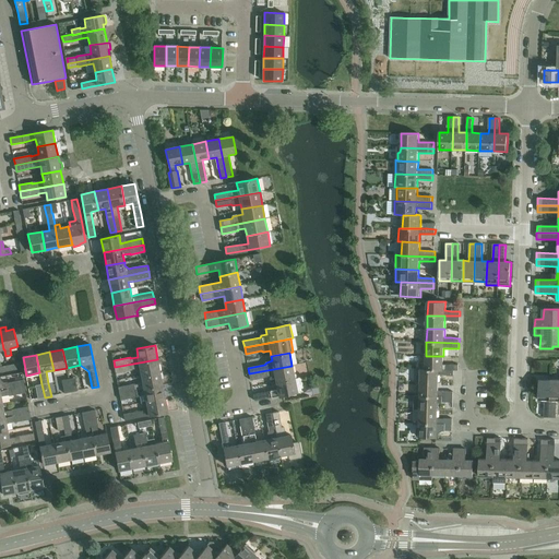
[(421,364),(421,369),(426,369),(439,369),(439,370),(443,370),(443,356),(426,356),(426,364),(421,364)]
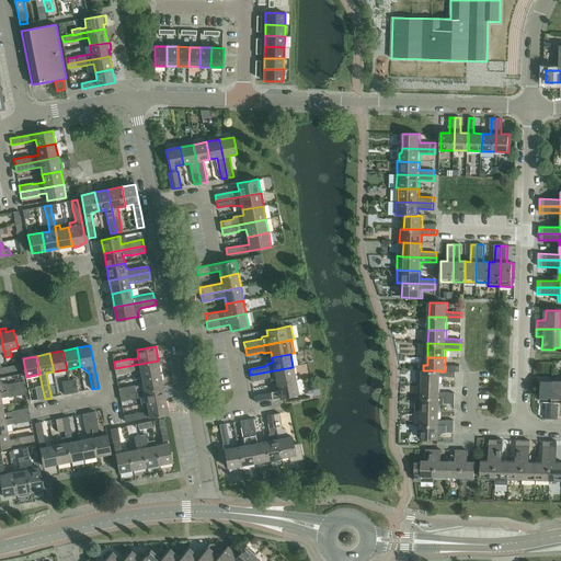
[(158,361),(115,368),(116,375),(133,371),(133,370),(140,369),(142,377),(160,374),(158,361)]
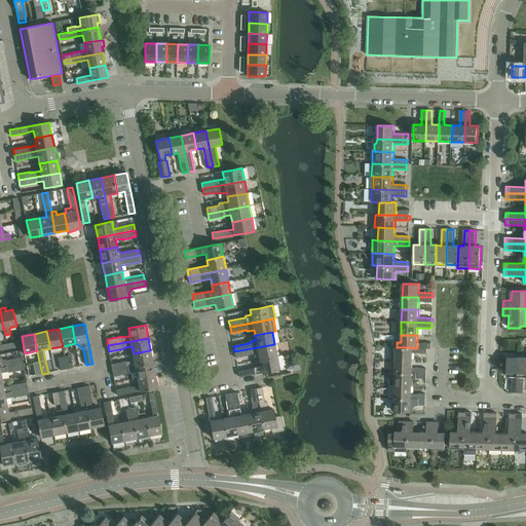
[(274,344),(234,351),(235,358),(252,354),(259,352),(260,360),(277,357),(274,344)]
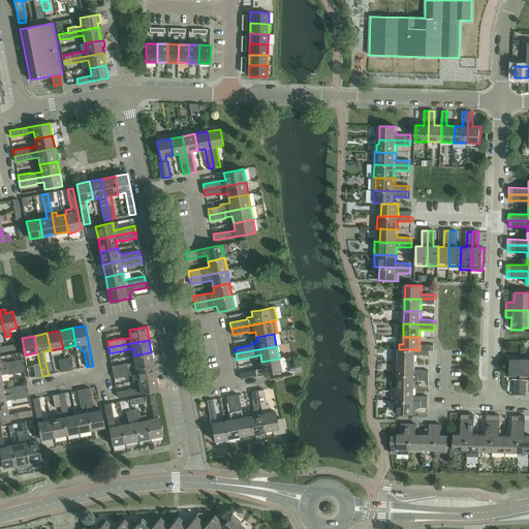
[(399,349),(398,362),(415,363),(415,350),(415,349),(403,349),(399,349)]
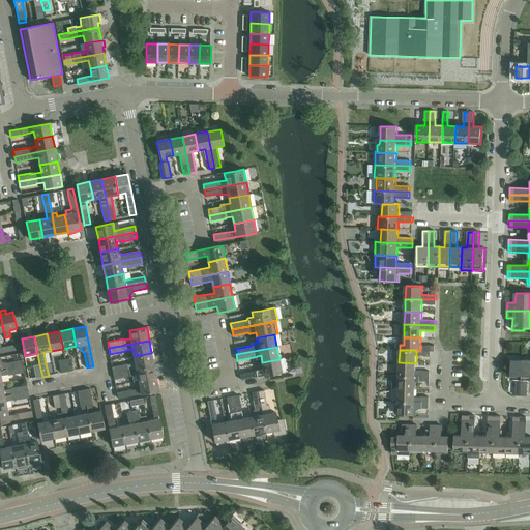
[(128,364),(112,367),(114,374),(154,365),(151,353),(135,356),(136,363),(128,364)]
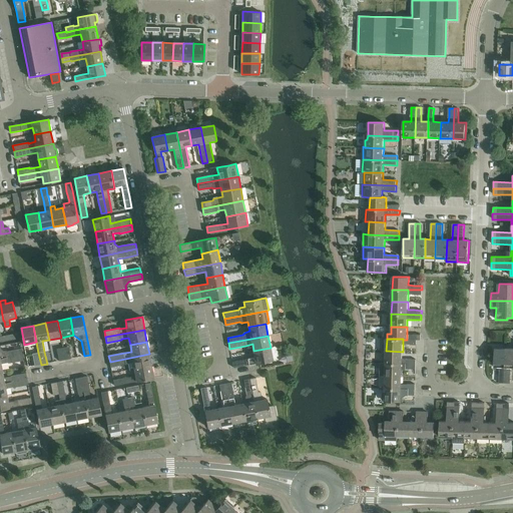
[(0,346),(0,359),(23,355),(21,349),(6,352),(2,349),(1,346),(0,346)]
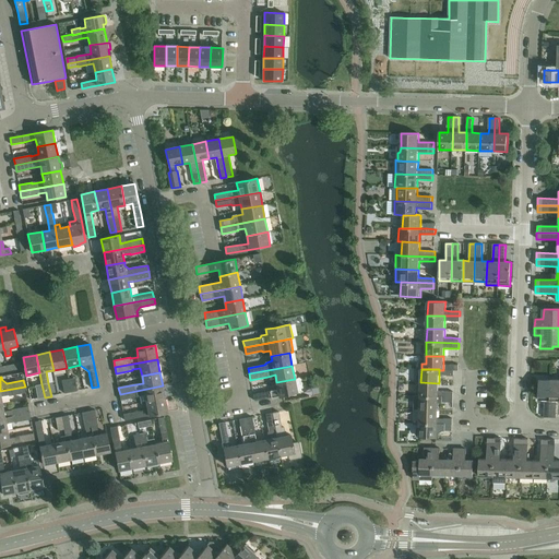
[(75,378),(69,379),(71,392),(78,391),(75,378)]
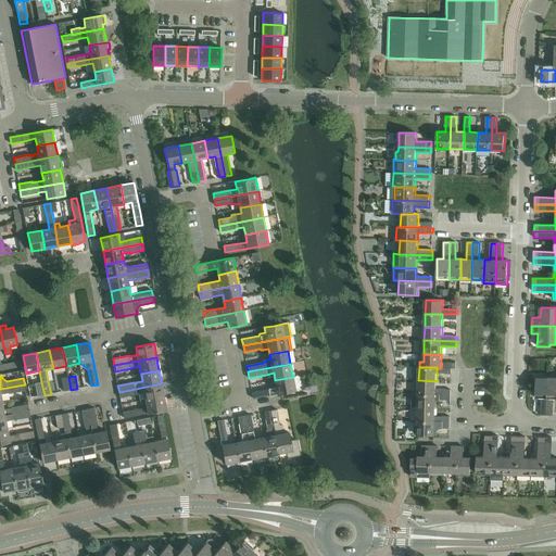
[(68,377),(62,378),(64,391),(71,390),(68,377)]
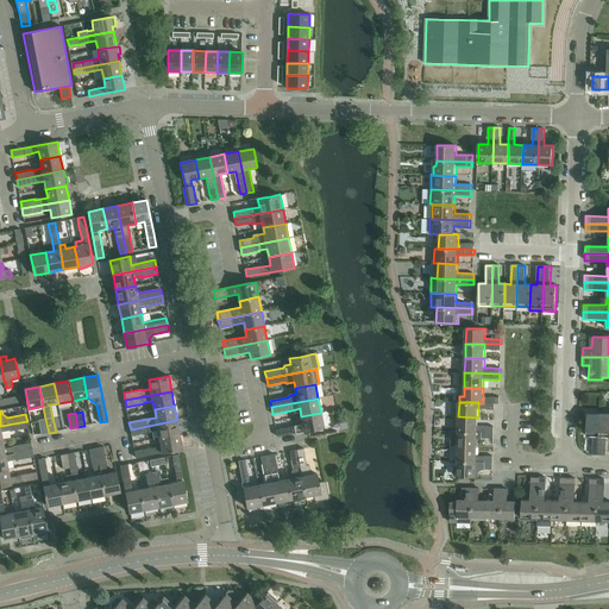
[(294,426),(276,429),(277,437),(308,431),(324,427),(321,413),(301,416),(302,425),(294,427),(294,426)]
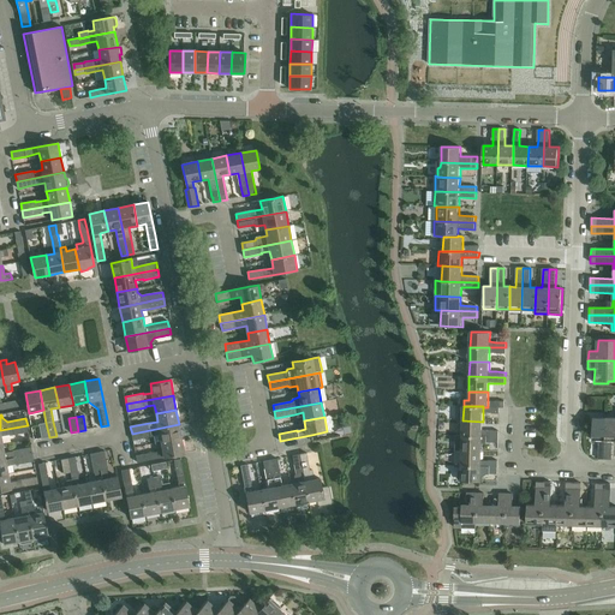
[(593,417),(592,440),(599,440),(598,459),(604,459),(607,418),(593,417)]
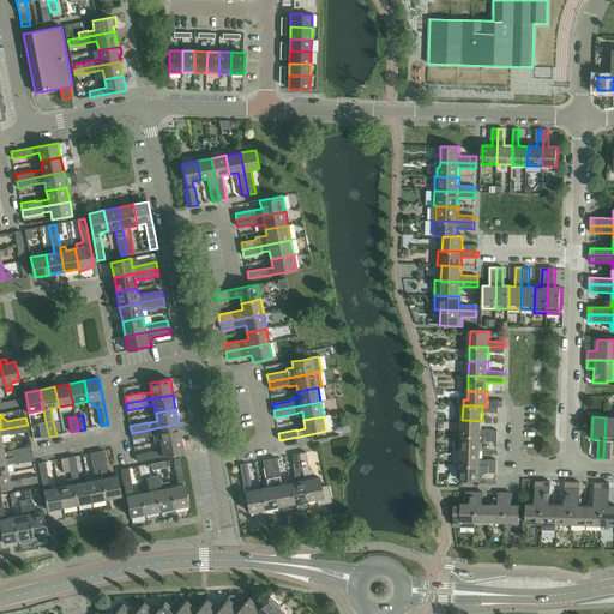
[(613,416),(606,417),(603,458),(612,458),(612,440),(613,439),(613,416)]
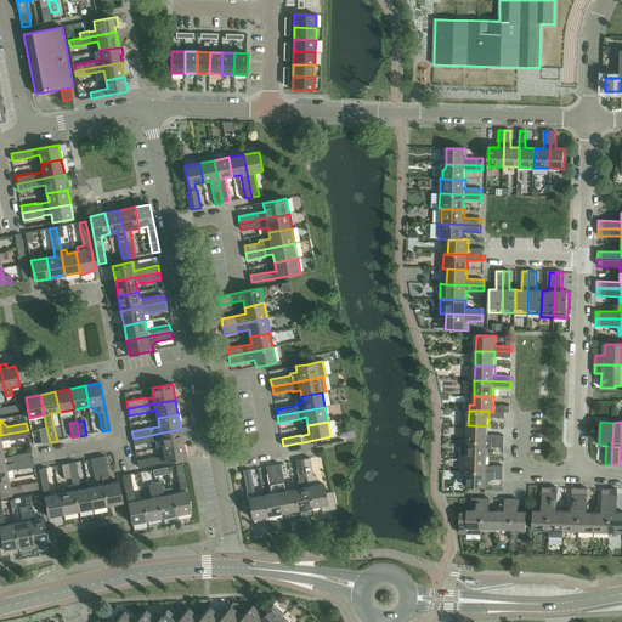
[(468,440),(468,441),(487,441),(495,442),(495,441),(504,441),(504,436),(495,436),(487,435),(488,427),(468,425),(468,440)]
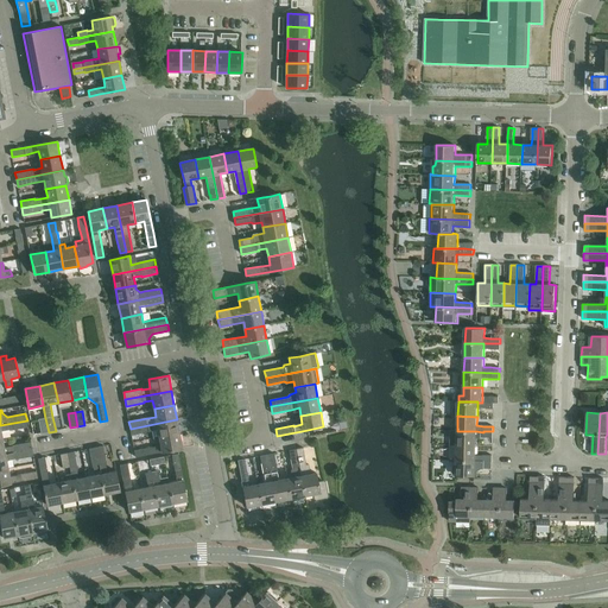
[(45,418),(39,419),(42,434),(49,432),(45,418)]
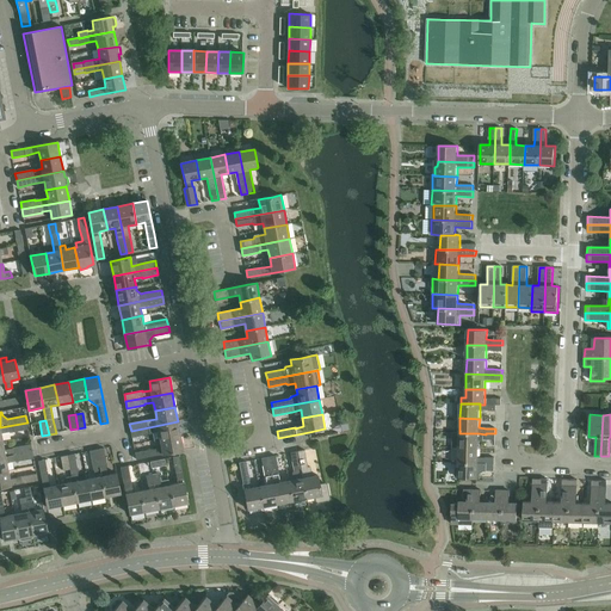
[(178,421),(131,431),(133,437),(150,433),(154,433),(155,440),(160,439),(180,436),(178,421)]
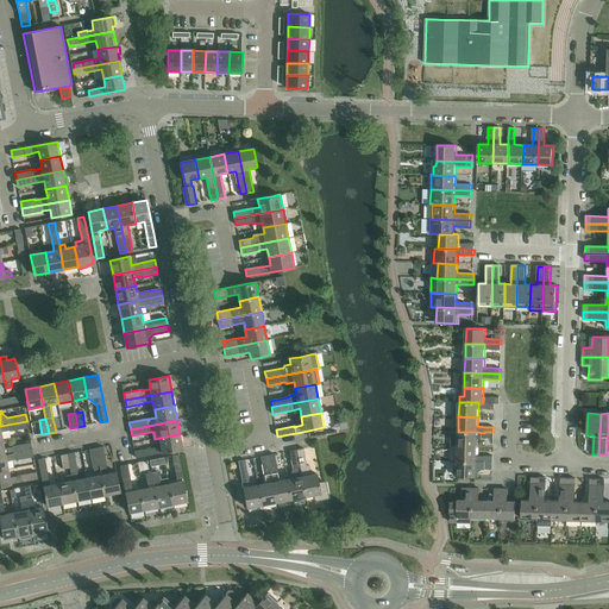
[(27,421),(0,426),(0,440),(2,440),(1,432),(10,431),(10,432),(29,428),(27,421)]
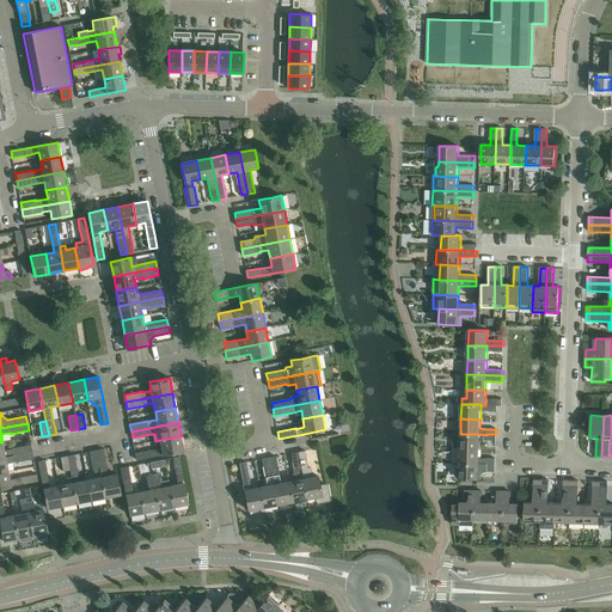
[(454,433),(453,448),(460,448),(479,448),(479,440),(496,440),(496,434),(487,434),(487,435),(479,434),(460,434),(460,433),(454,433)]
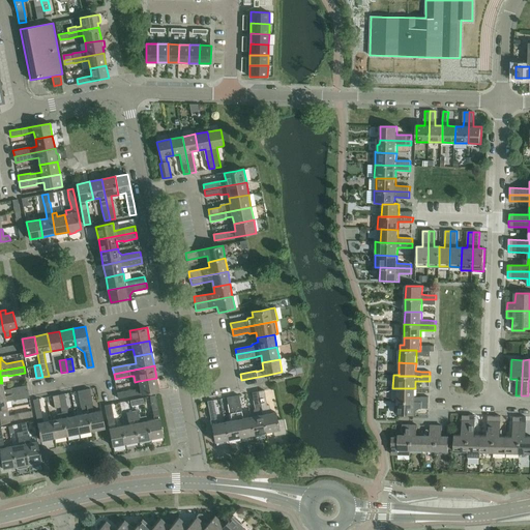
[(134,389),(117,392),(118,399),(159,390),(156,378),(139,381),(141,388),(134,390),(134,389)]
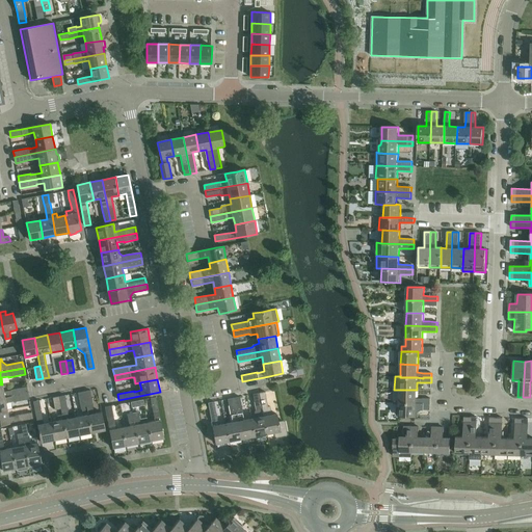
[(2,384),(0,384),(0,398),(28,393),(27,387),(11,390),(11,391),(4,392),(2,384)]
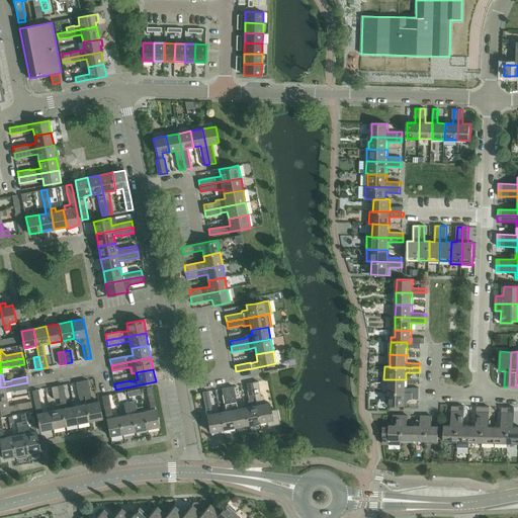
[(390,379),(389,392),(420,393),(420,389),(412,387),(406,387),(406,379),(390,379)]
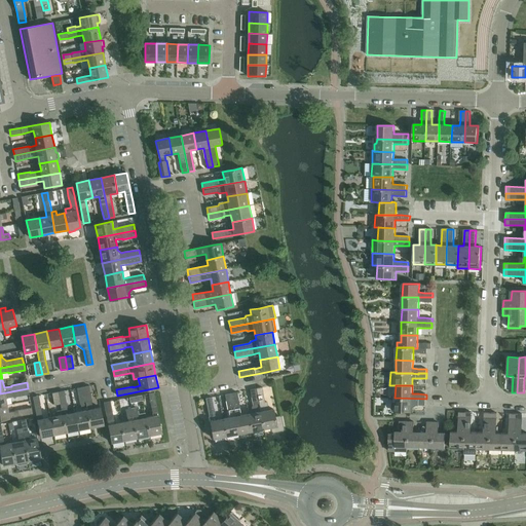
[(89,386),(83,387),(91,427),(104,425),(101,408),(94,409),(91,402),(92,402),(89,386)]
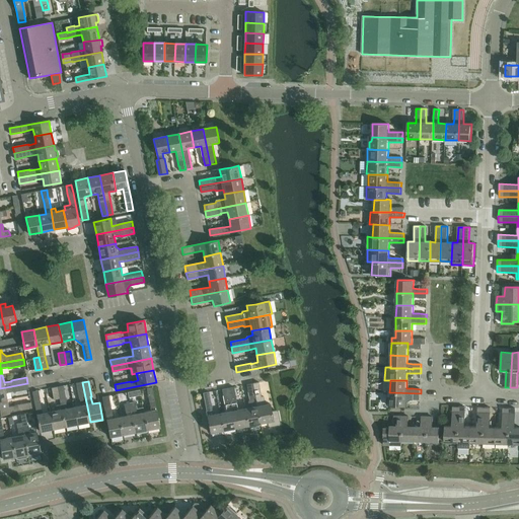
[(81,405),(74,408),(78,424),(90,422),(82,382),(76,383),(79,398),(80,398),(81,405)]
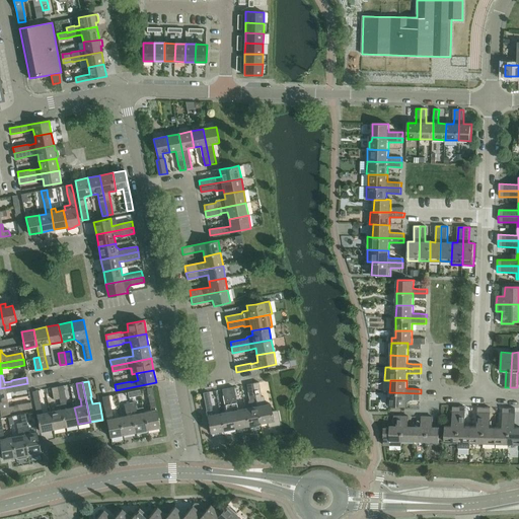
[(258,382),(252,383),(261,423),(265,423),(268,422),(269,426),(271,426),(279,425),(280,424),(278,412),(277,411),(272,412),(270,403),(265,404),(264,396),(262,396),(258,382)]
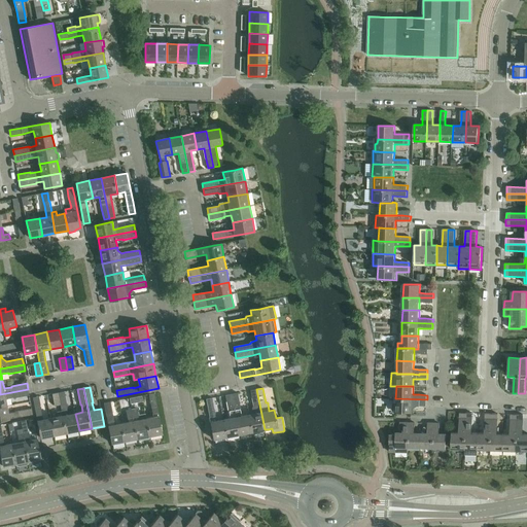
[(28,389),(0,394),(0,408),(7,407),(6,399),(13,397),(13,398),(29,395),(28,389)]
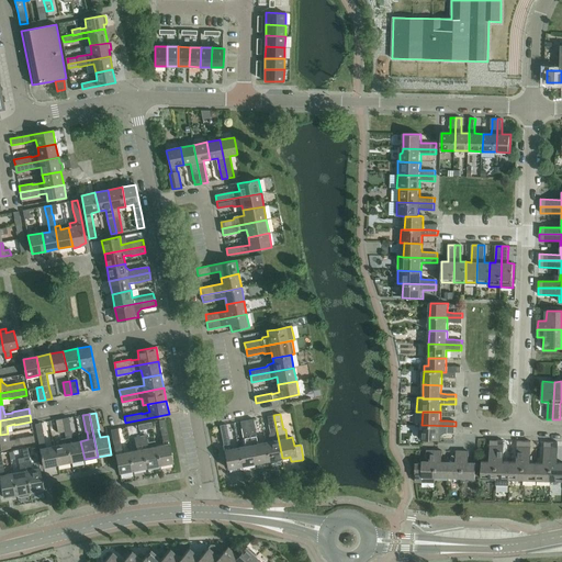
[(270,441),(266,442),(269,461),(270,461),(270,462),(271,462),(281,461),(281,460),(281,459),(282,458),(273,415),(267,416),(270,433),(269,435),(270,441)]
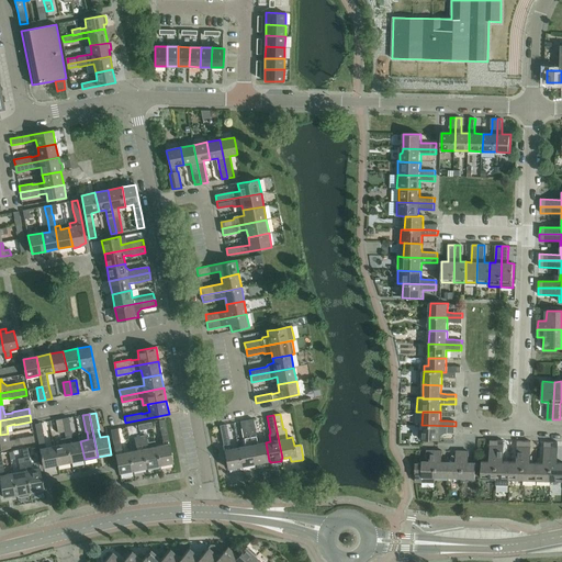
[(69,417),(63,419),(65,431),(66,438),(70,462),(85,459),(80,441),(72,442),(71,435),(72,435),(69,417)]
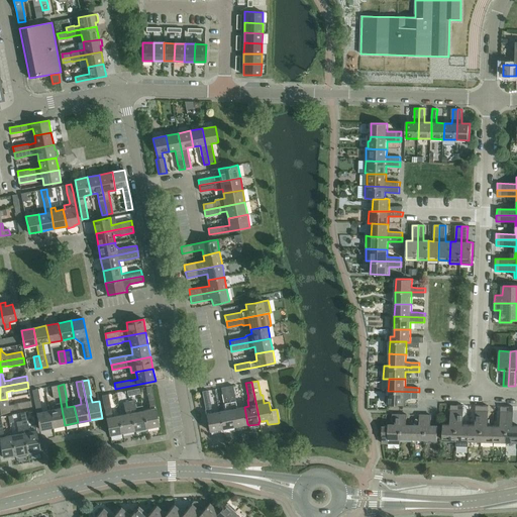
[(58,386),(52,387),(54,398),(60,397),(58,386)]
